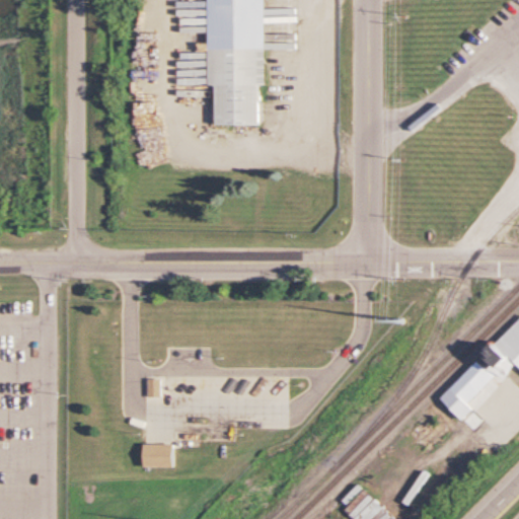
[(213,120),(262,120),(262,0),(207,0),(207,81),(213,81),(213,120)]
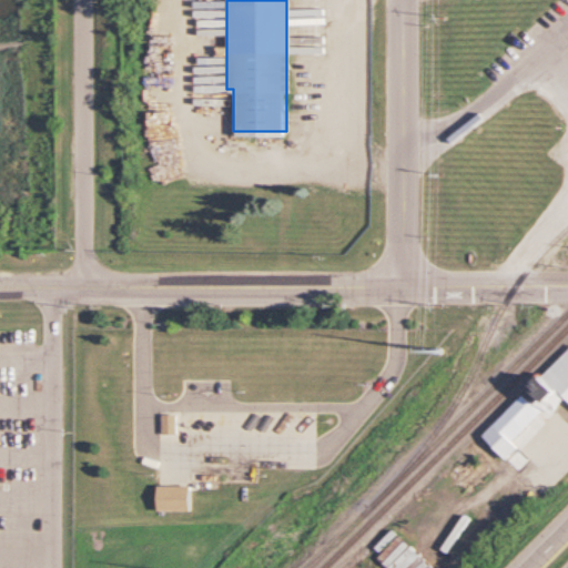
[(567,351),(483,436),(507,460),(519,448),(513,442),(545,409),(550,414),(567,398),(567,399),(567,351)]
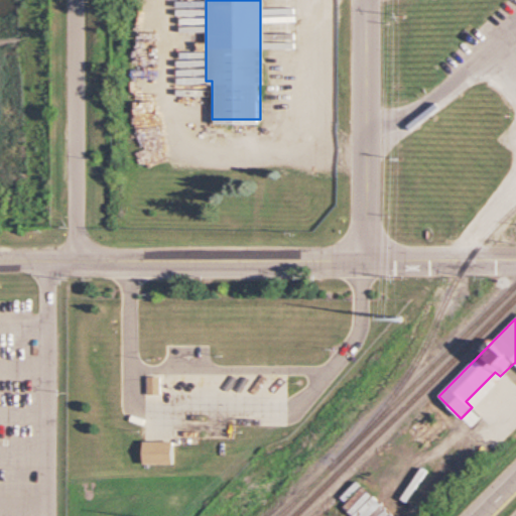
[(161,394),(161,376),(148,376),(148,394),(161,394)]
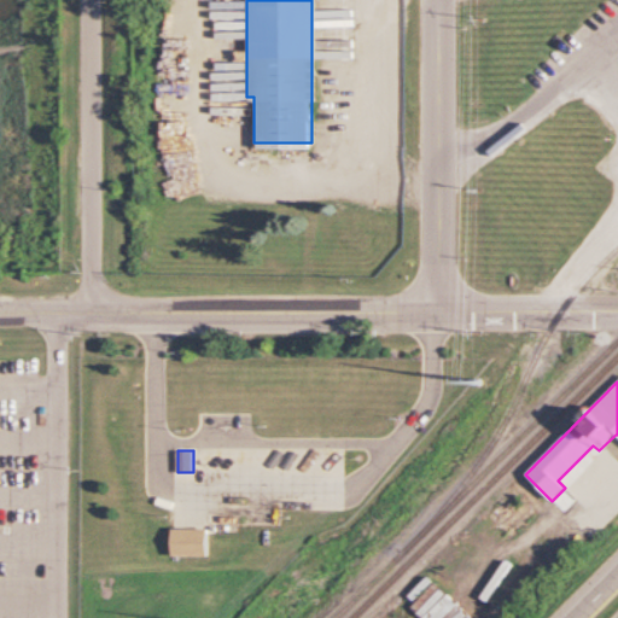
[(570,520),(588,541),(602,529),(583,508),(570,520)]
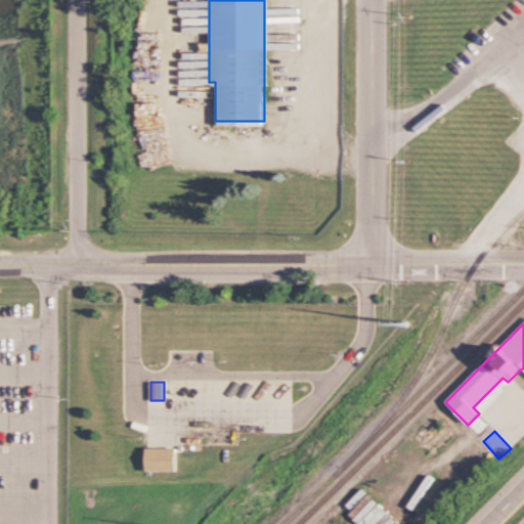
[(177,471),(177,448),(146,448),(147,472),(177,471)]
